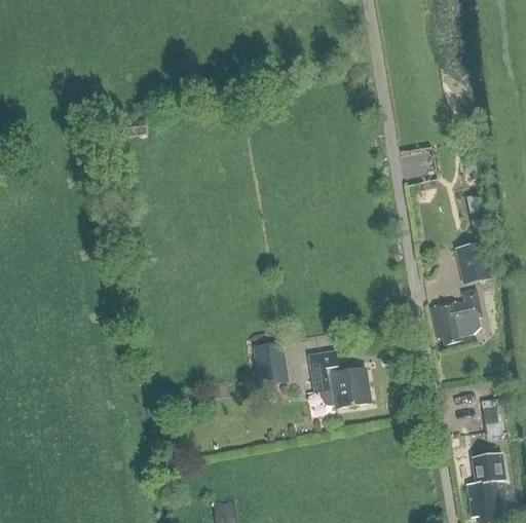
[(143,119),(125,123),(128,137),(146,133),(143,119)]
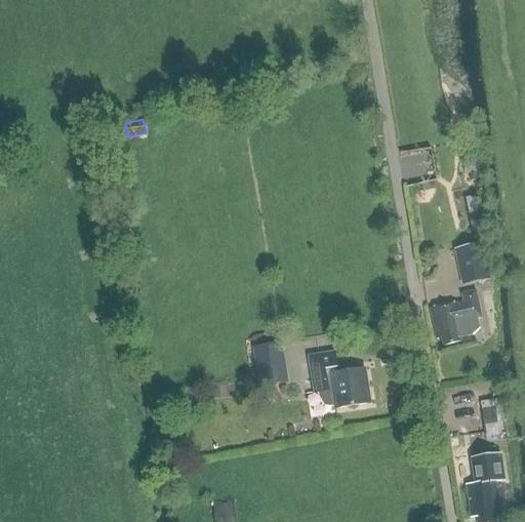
[(400,151),(404,183),(435,178),(430,147),(400,151)]
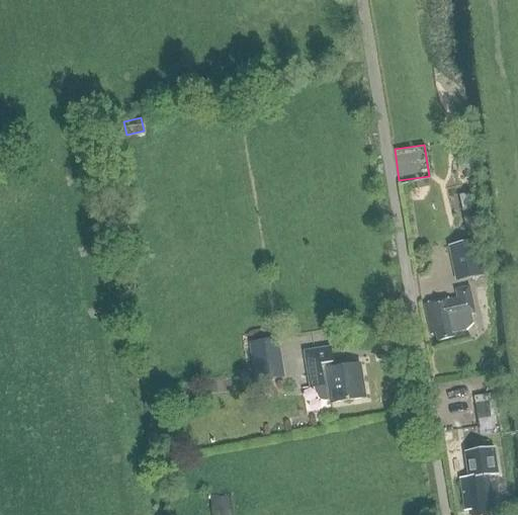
[(459,209),(475,207),(471,190),(456,193),(459,209)]
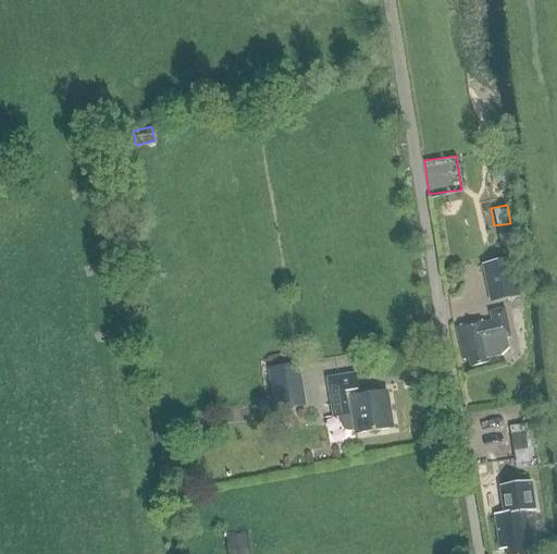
[(503,251),(516,248),(511,228),(497,231),(503,251)]
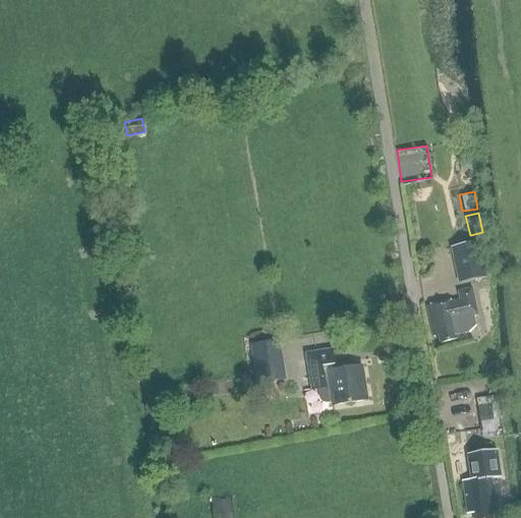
[(488,275),(480,239),(450,245),(458,282),(488,275)]
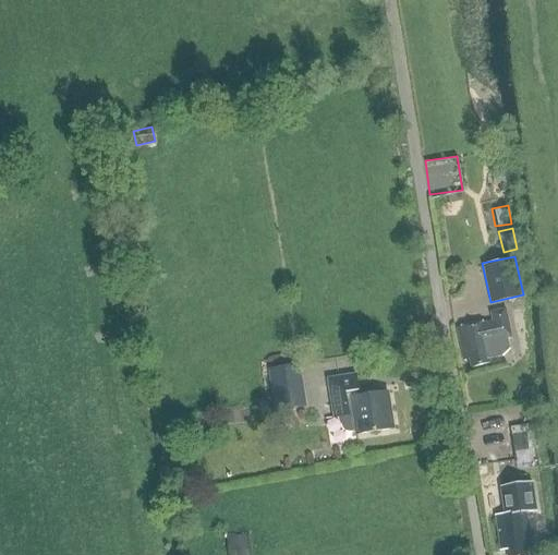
[(489,360),(488,356),(501,352),(510,344),(508,334),(511,333),(505,304),(490,308),(493,317),(486,318),(485,316),(456,323),(463,357),(470,356),(471,364),(489,360)]
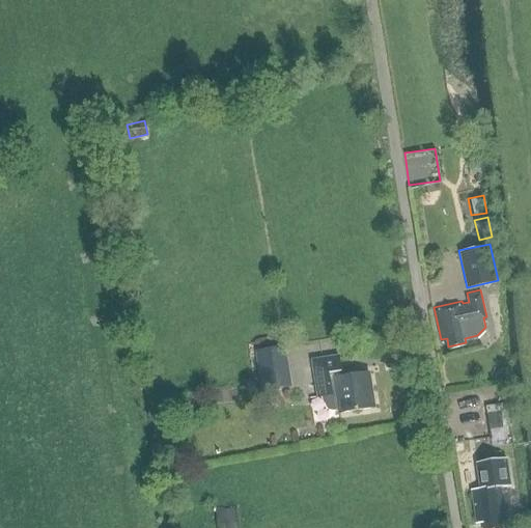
[(257,350),(262,387),(287,383),(282,345),(257,350)]
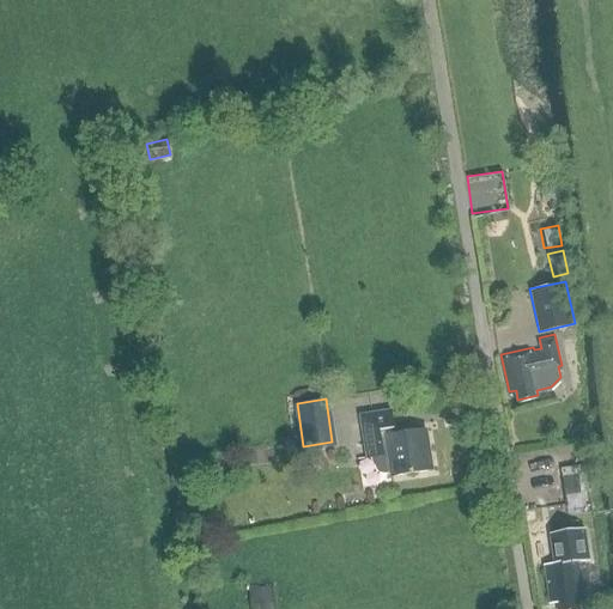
[(383,470),(392,470),(392,474),(432,468),(426,428),(388,433),(387,426),(395,425),(393,408),(362,413),(368,455),(375,454),(376,463),(377,467),(381,469),(383,470)]
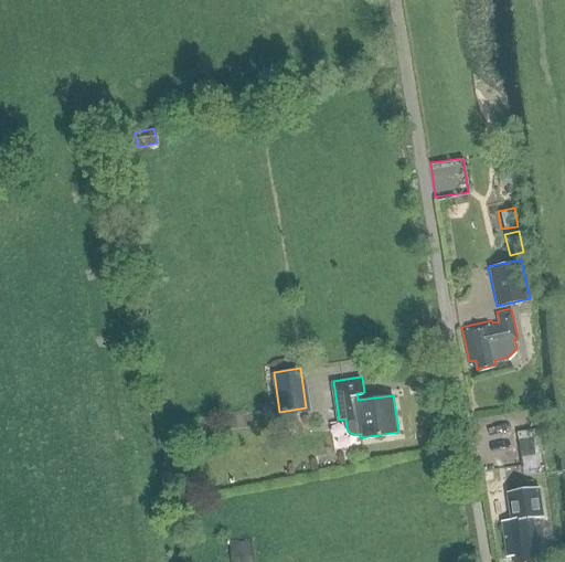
[(516,430),(521,456),(543,453),(539,426),(516,430)]
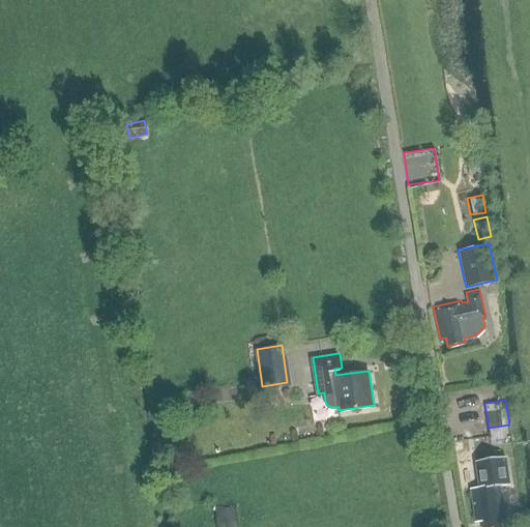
[(479,487),(471,488),(476,521),(482,520),(483,526),(500,526),(500,522),(498,506),(503,505),(503,502),(500,485),(509,484),(506,457),(476,461),(479,487)]
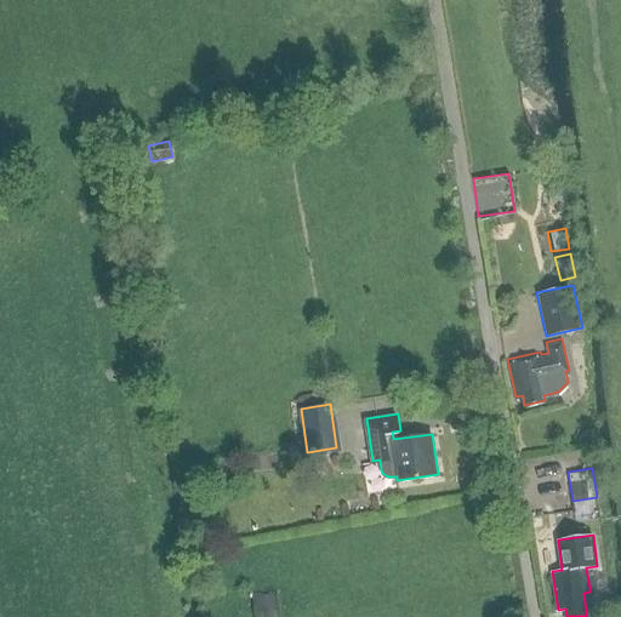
[(280,616),(278,592),(252,595),(255,616),(280,616)]
